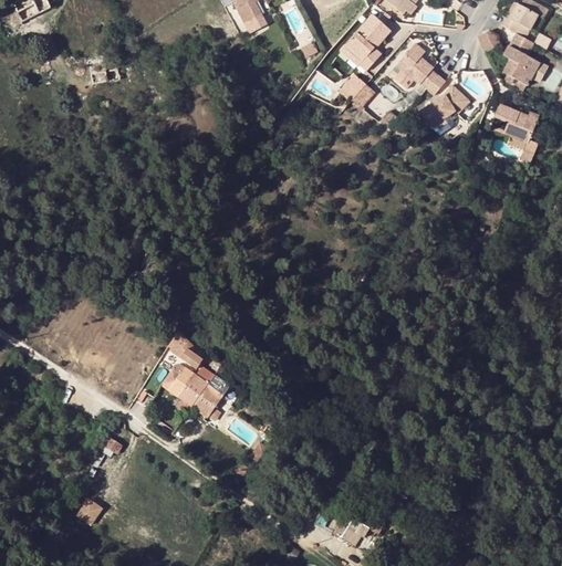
[(55,9),(50,0),(20,0),(16,2),(21,13),(16,16),(20,25),(55,9)]
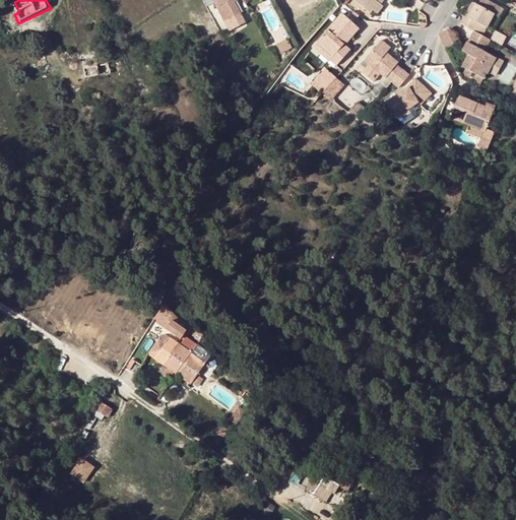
[(238,2),(237,0),(217,0),(221,6),(220,6),(229,21),(244,14),(238,2)]
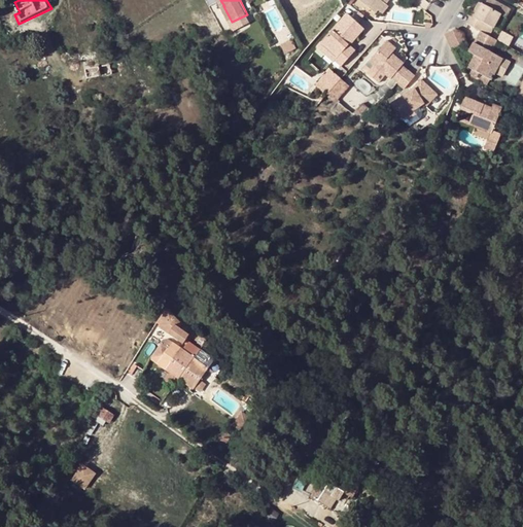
[(358,0),(374,12),(376,9),(381,12),(387,5),(385,3),(387,0),(358,0)]
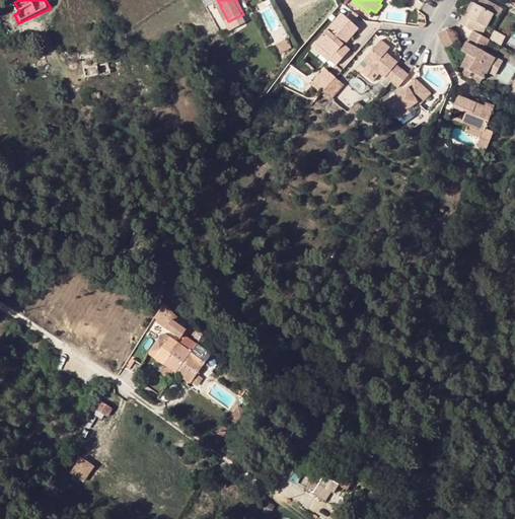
[(486,26),(493,13),(499,15),(503,7),(490,0),(477,0),(476,3),(473,2),(468,11),(470,11),(467,16),(463,15),(459,22),(472,30),(482,34),(486,26)]
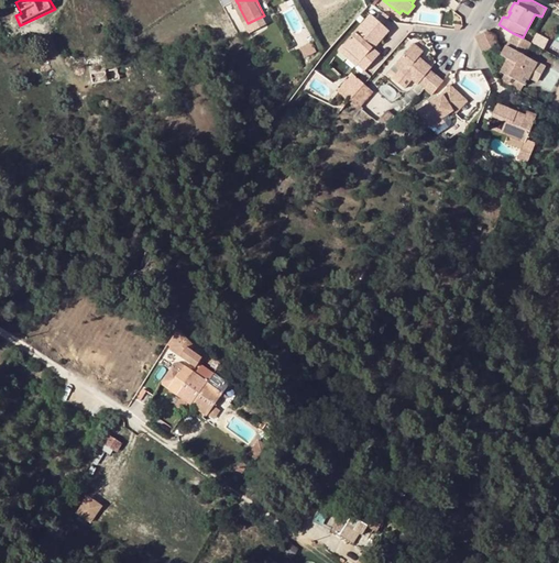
[(511,12),(508,12),(514,2),(512,1),(503,17),(507,18),(511,12)]
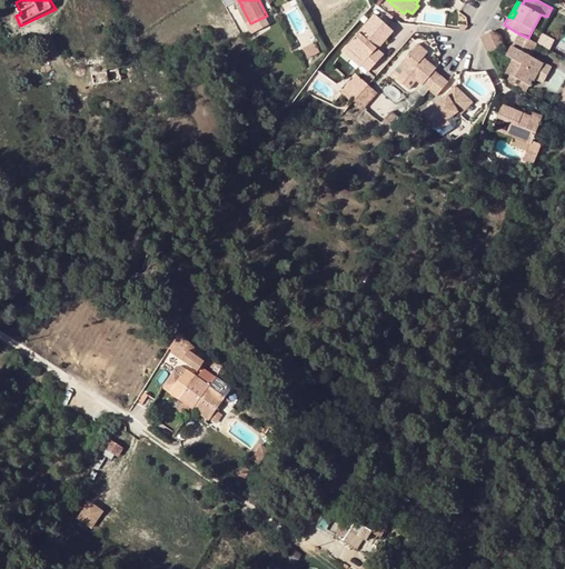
[(347,46),(364,61),(360,66),(368,72),(382,56),(377,51),(372,47),(375,43),(380,48),(394,32),(374,16),(347,46)]
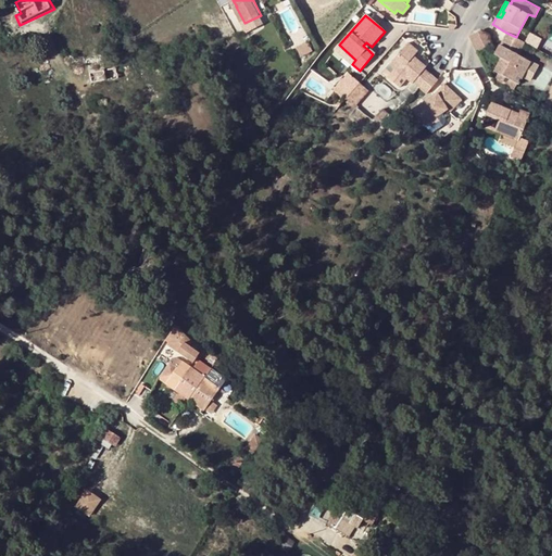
[(497,42),(493,33),(485,29),(474,36),(481,51),(497,42)]
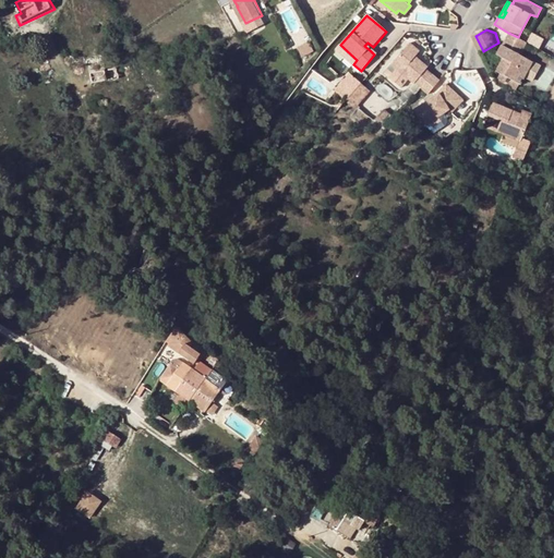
[(505,40),(521,49),(526,41),(518,37),(508,33),(505,40)]
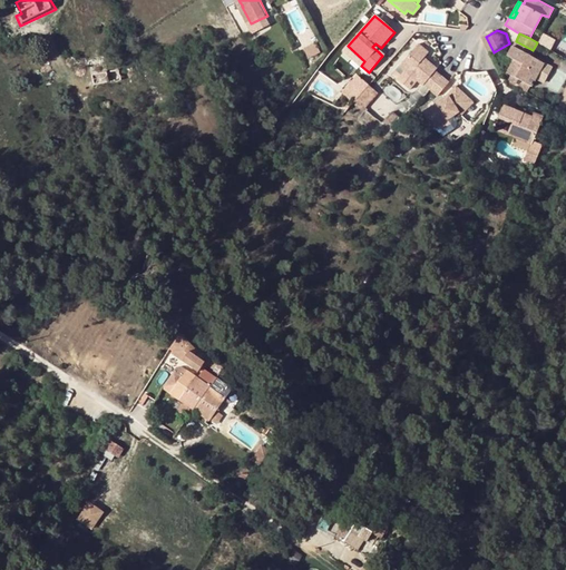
[(516,41),(514,46),(530,55),(533,50),(516,41)]
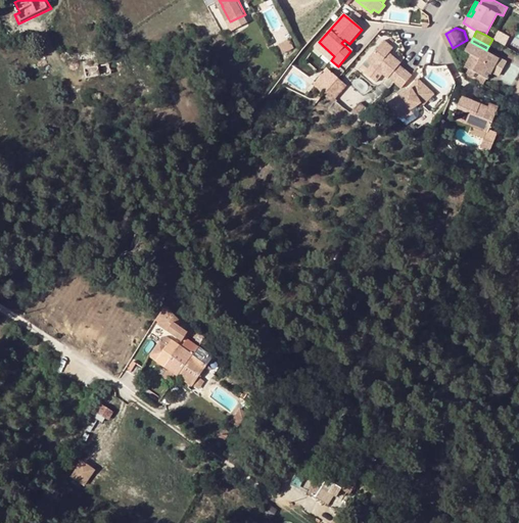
[(382,74),(387,78),(398,64),(399,63),(389,54),(393,49),(383,41),(366,60),(371,64),(364,74),(375,83),(382,74)]
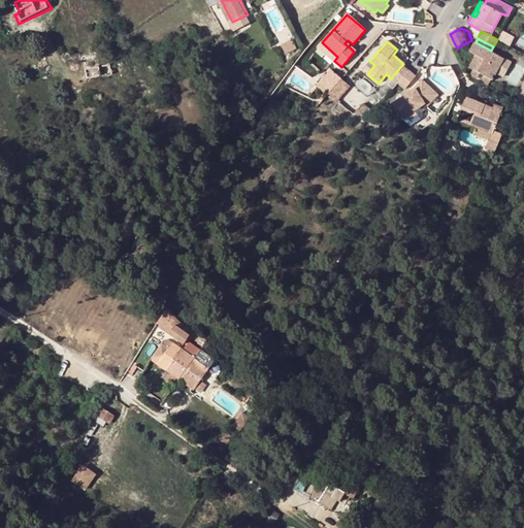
[(297,52),(292,42),(282,47),(286,57),(297,52)]
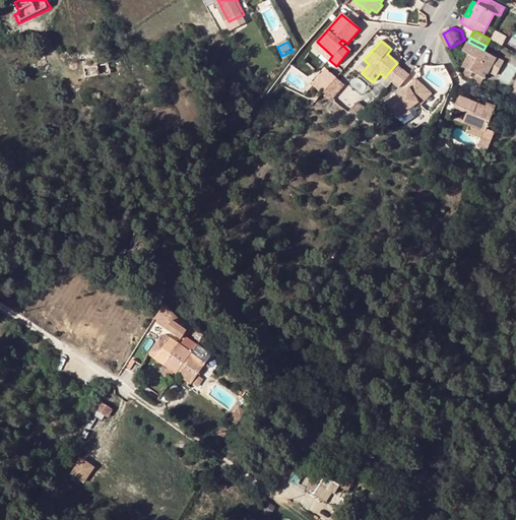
[(328,61),(329,60),(332,56),(317,42),(312,48),(328,61)]
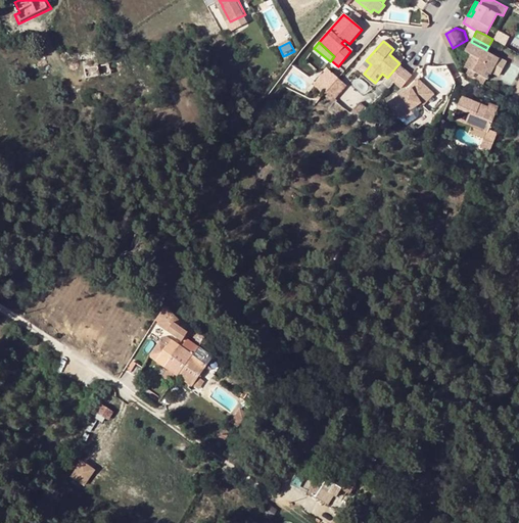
[(499,56),(486,50),(471,42),(466,51),(471,53),(465,65),(487,78),(499,56)]
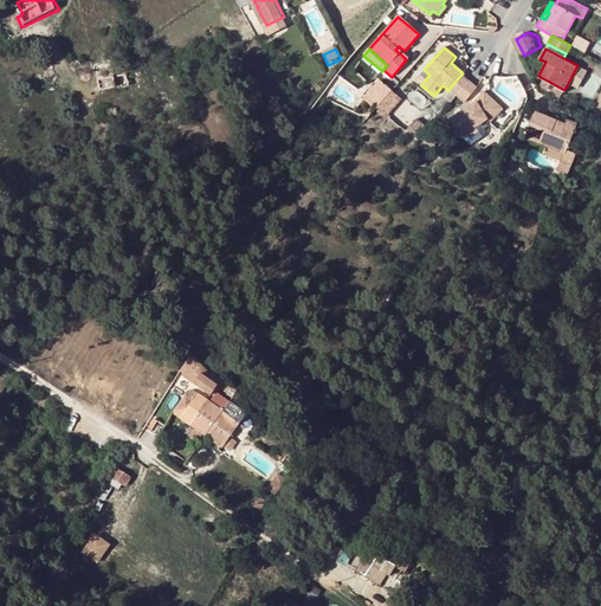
[(577,65),(564,90),(572,95),(586,70),(577,65)]
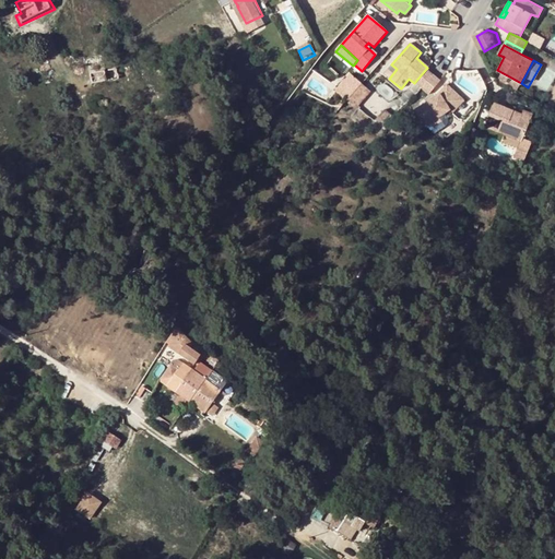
[(107,63),(92,66),(94,80),(91,80),(92,84),(122,80),(120,68),(108,70),(107,63)]
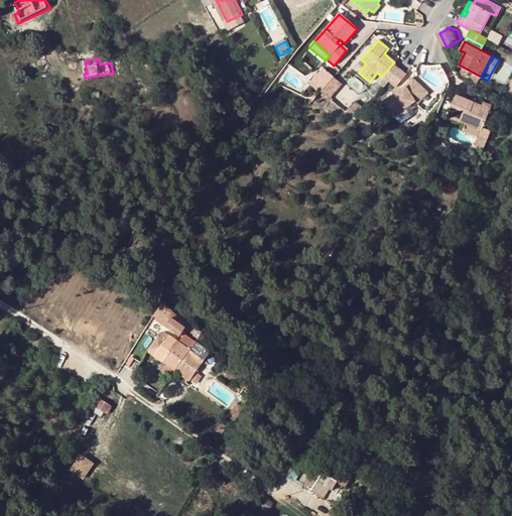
[(388,81),(398,69),(393,63),(382,77),(387,81),(388,81)]
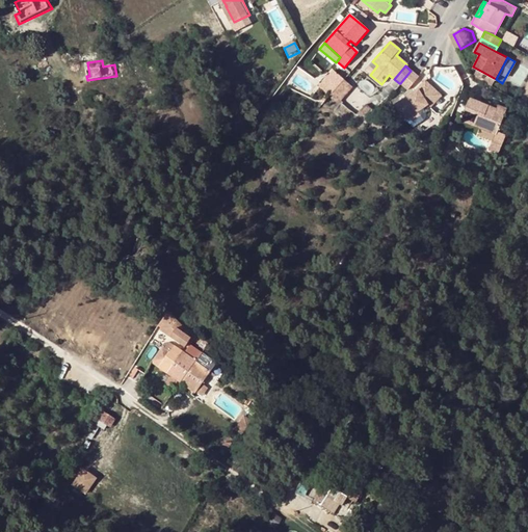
[(333,70),(318,87),(326,94),(330,95),(343,79),(333,70)]
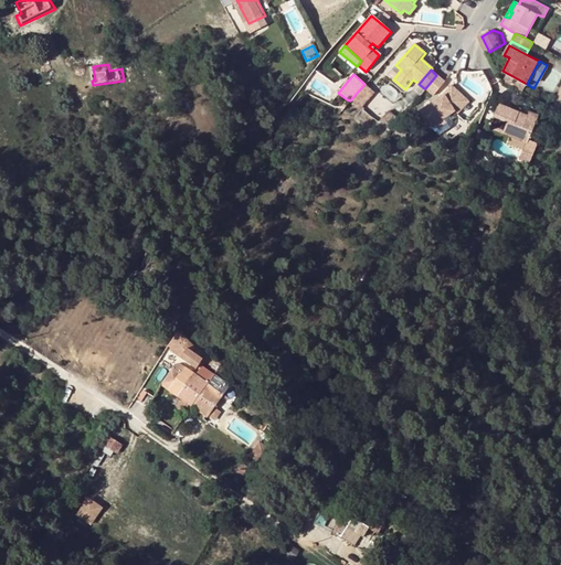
[(436,75),(425,88),(433,95),(444,82),(436,75)]
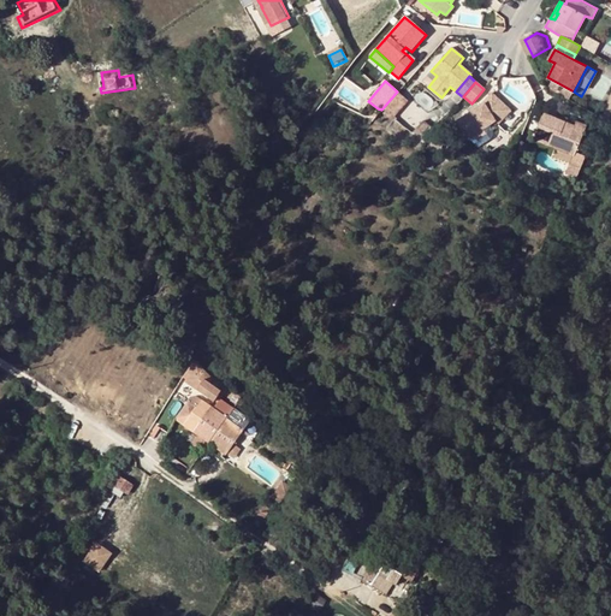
[(395,113),(407,100),(397,92),(381,110),(395,113)]
